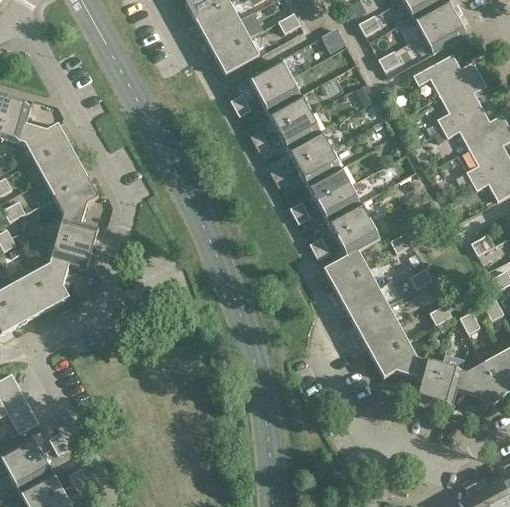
[(188,0),(186,1),(196,19),(230,1),(230,0),(188,0)]
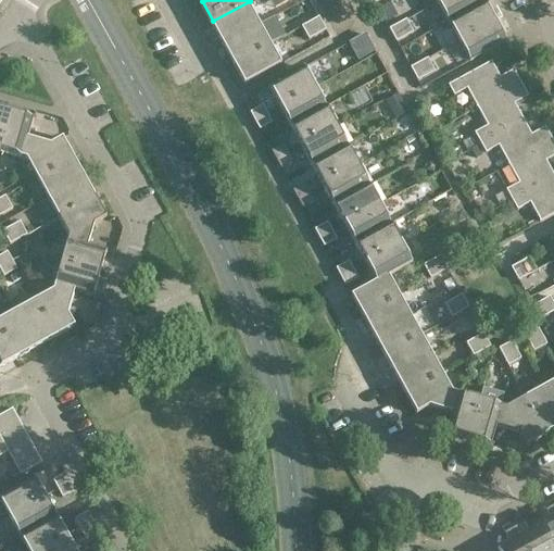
[(440,0),(450,19),(482,0),(440,0)]
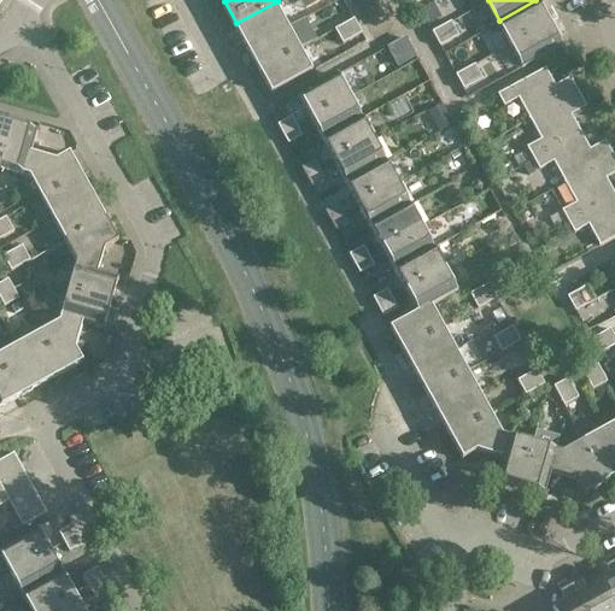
[(552,19),(542,0),(536,0),(499,21),(511,42),(552,19)]
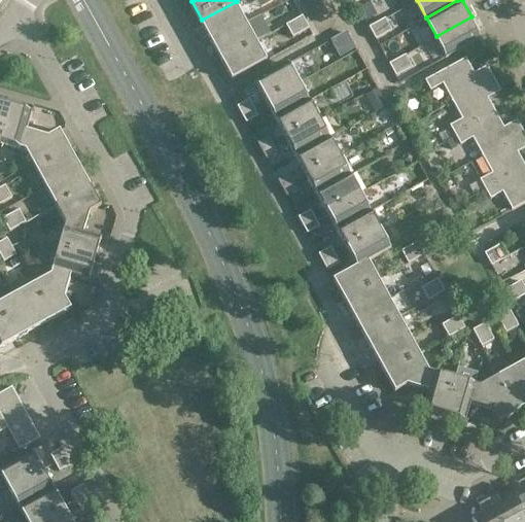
[(247,20),(237,1),(202,20),(212,39),(247,20)]
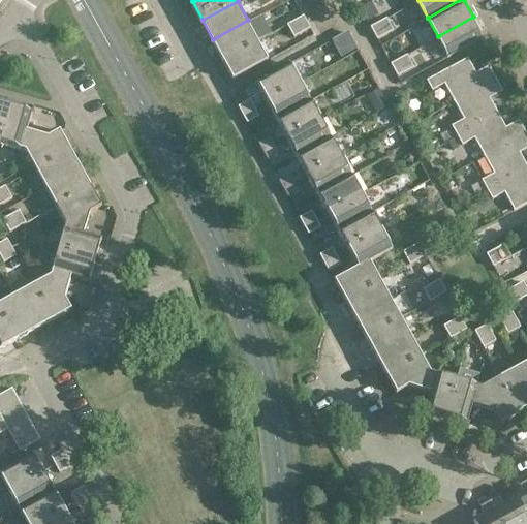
[(312,25),(305,12),(297,17),(304,30),(312,25)]
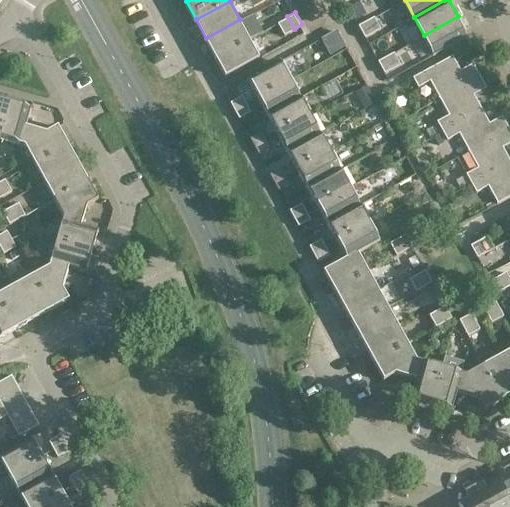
[(375,14),(367,19),(374,31),(382,26),(375,14)]
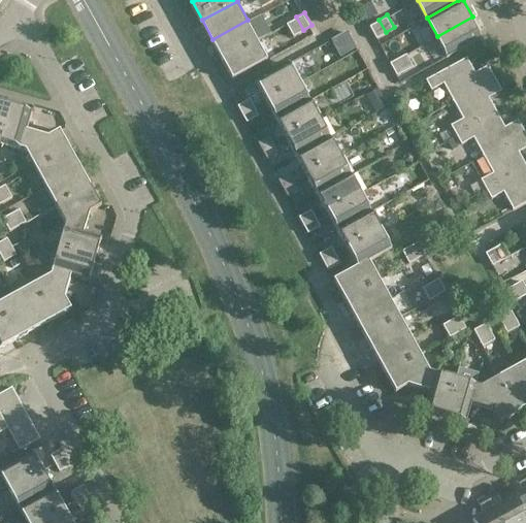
[(303,30),(296,17),(288,22),(295,34),(303,30)]
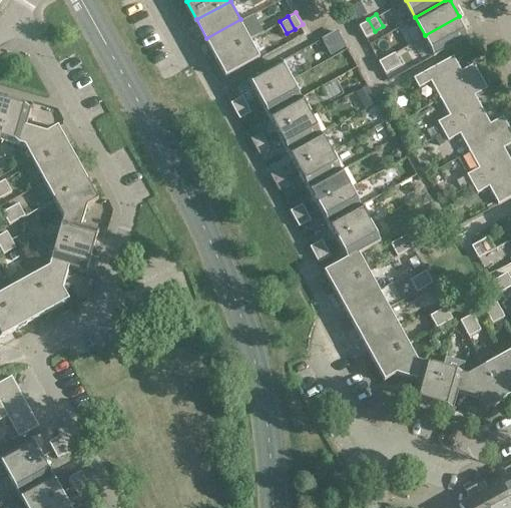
[(469,33),(459,16),(425,35),(435,53),(469,33)]
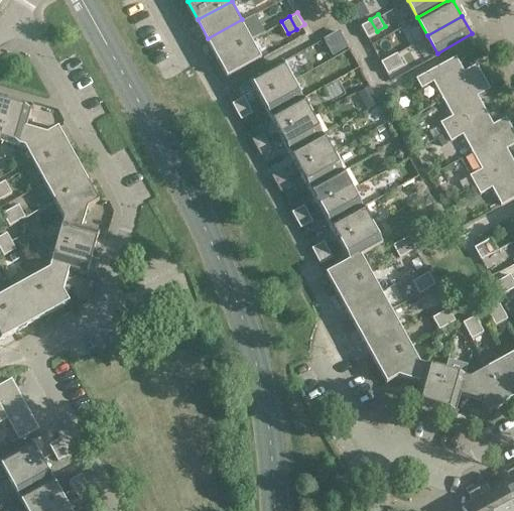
[(252,37),(242,19),(208,38),(218,56),(252,37)]
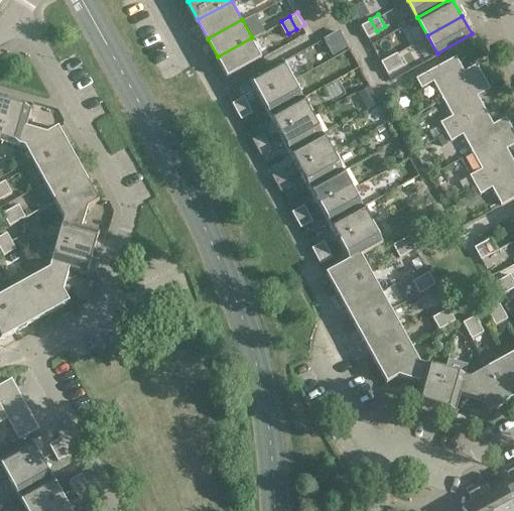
[(377,31),(370,19),(362,23),(369,35),(377,31)]
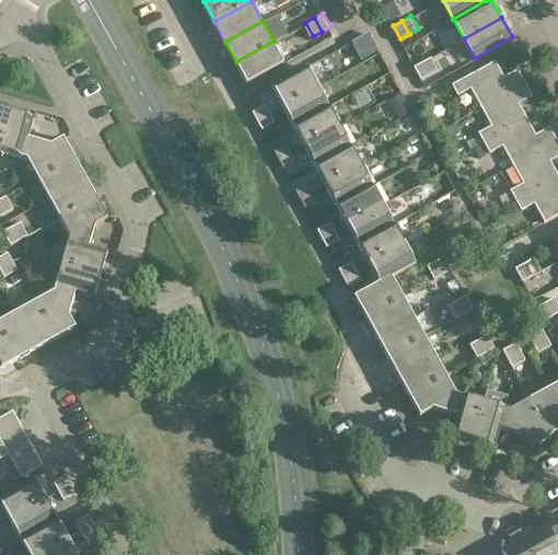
[(370,30),(353,38),(362,55),(379,46),(370,30)]
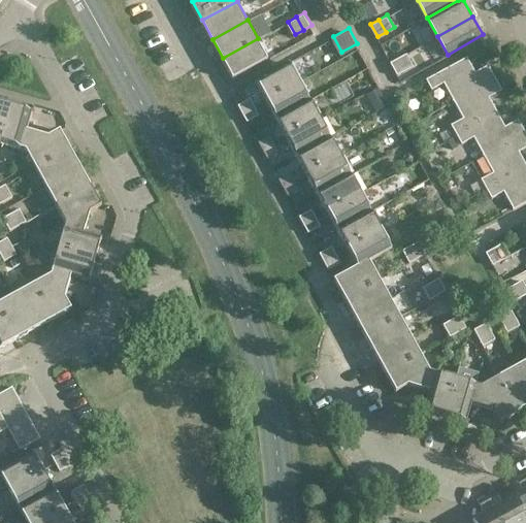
[(269,57),(258,38),(223,58),(233,76),(269,57)]
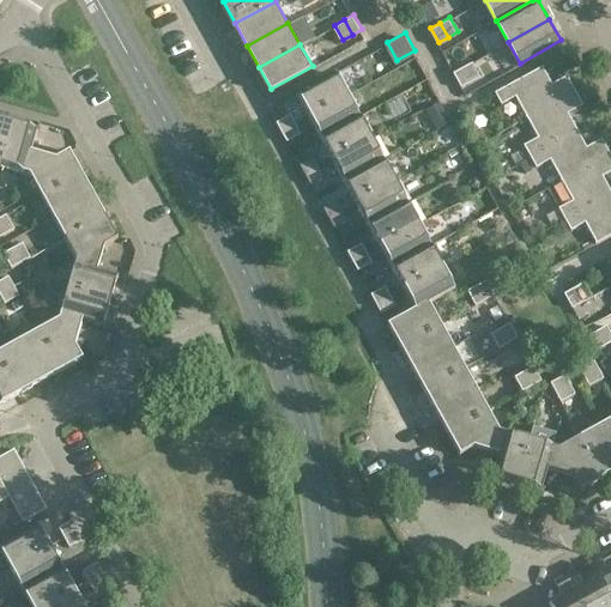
[(473,61),(464,66),(472,79),(481,74),(473,61)]
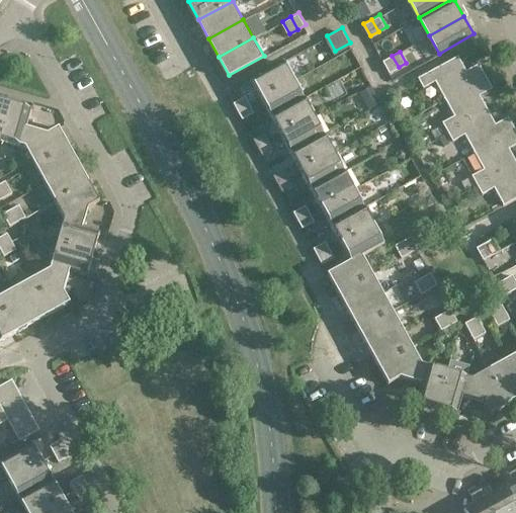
[(467,69),(459,54),(419,76),(424,86),(436,80),(446,97),(486,74),(480,62),(467,69)]
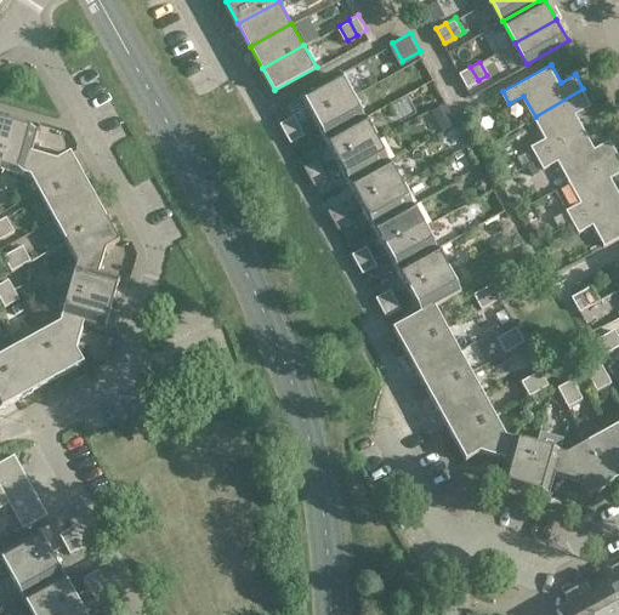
[(478,80),(470,67),(460,72),(469,86),(478,80)]
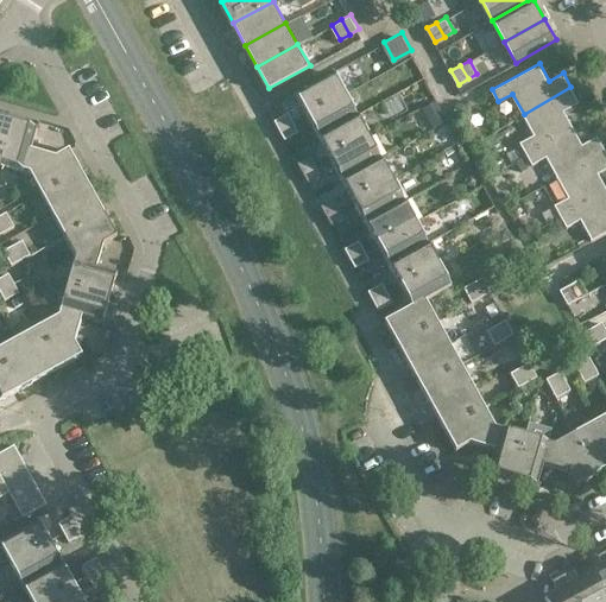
[(347,90),(335,69),(296,90),(308,113),(347,90)]
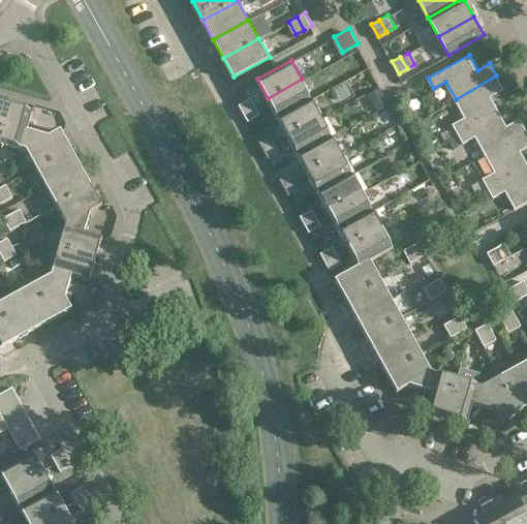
[(503,88),(496,75),(456,99),(465,117),(453,124),(458,133),(499,110),(491,94),(503,88)]
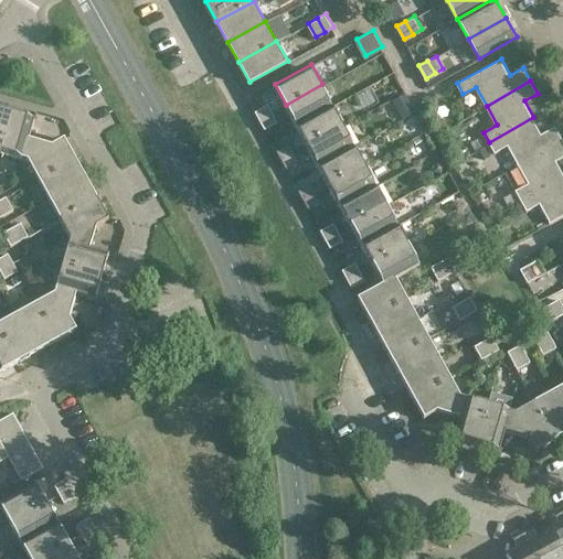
[(332,105),(322,84),(286,105),(297,125),(332,105)]
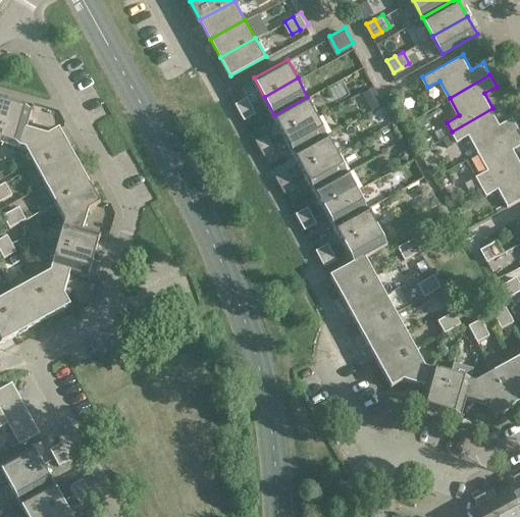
[(381,94),(370,100),(373,106),(384,100),(381,94)]
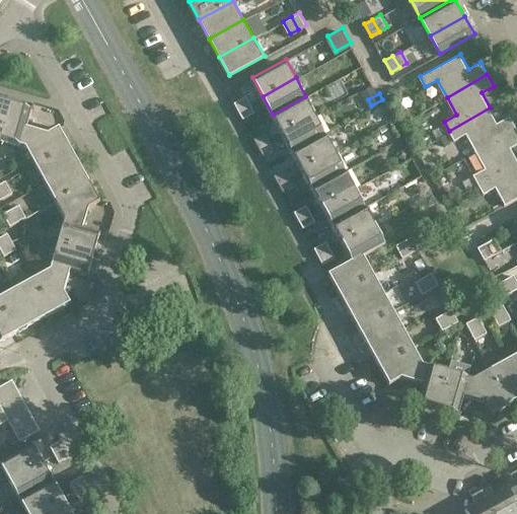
[(246,94),(234,101),(239,109),(251,102),(246,94)]
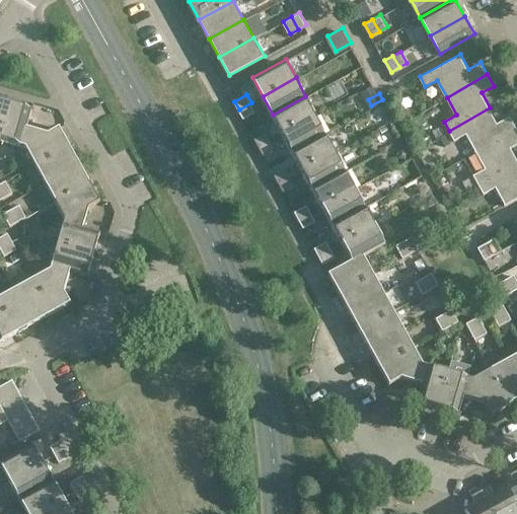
[(315,115),(305,96),(273,115),(283,133),(315,115)]
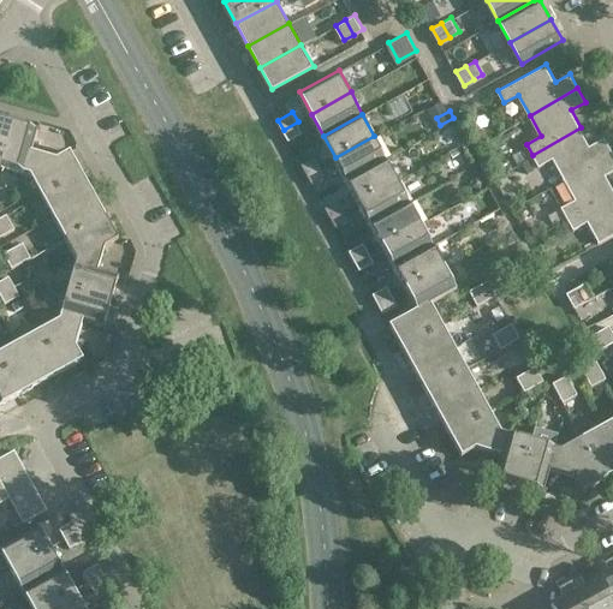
[(0,115),(0,163),(1,163),(13,120),(0,115)]
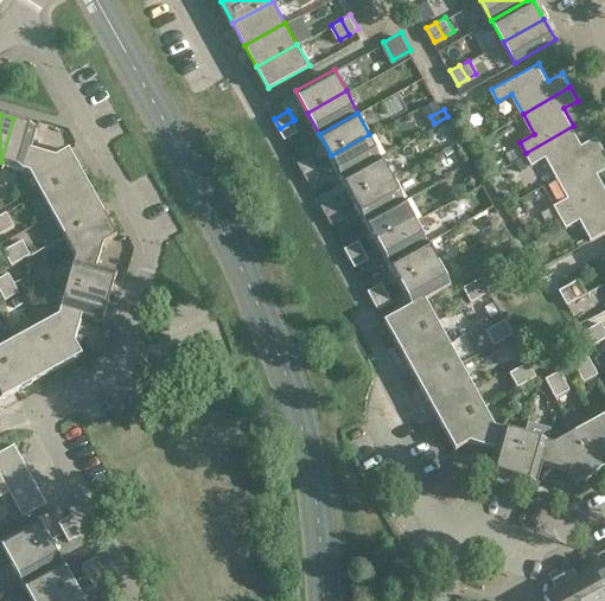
[(38,126),(13,119),(1,161),(25,168),(32,146),(38,126)]
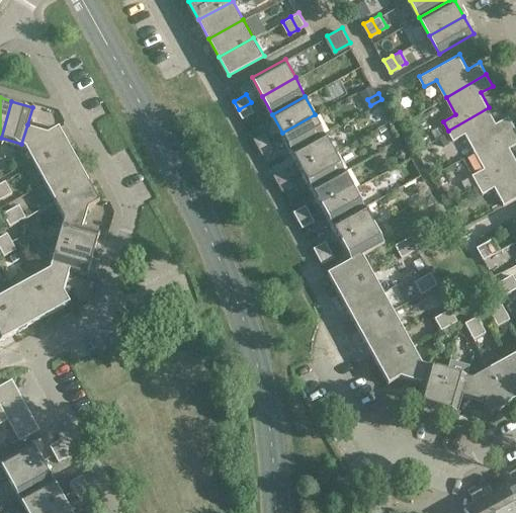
[(255,110),(251,102),(239,109),(243,117),(255,110)]
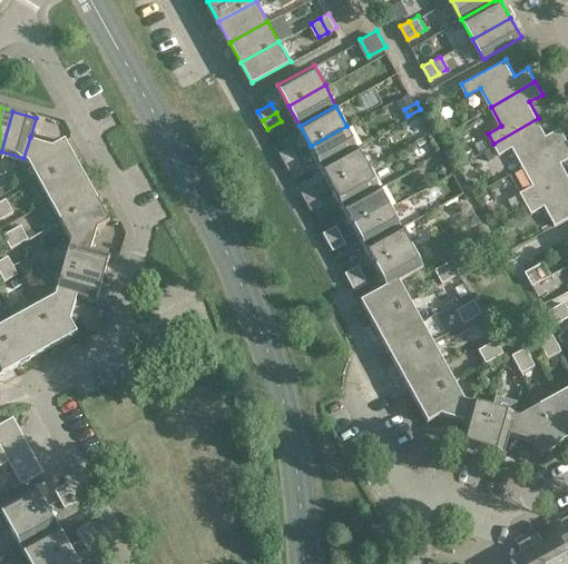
[(450,128),(453,120),(444,116),(440,122),(450,128)]
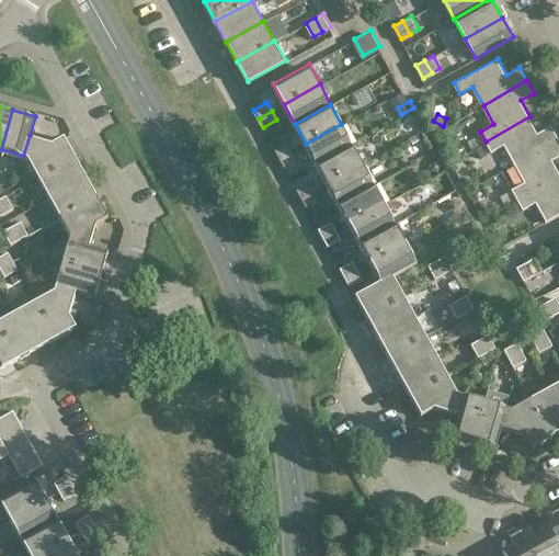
[(538,132),(529,116),(486,142),(491,151),(505,144),(515,162),(558,139),(558,136),(552,125),(538,132)]
